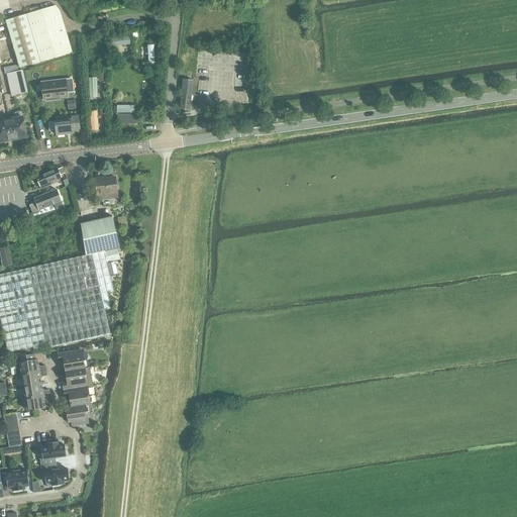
[(29,9),(30,13),(6,20),(19,68),(72,53),(60,12),(55,5),(39,10),(38,7),(29,9)]
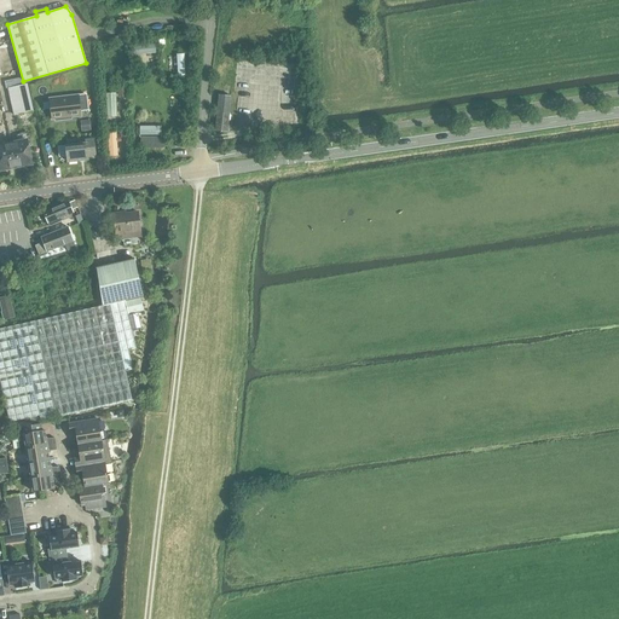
[(6,88),(7,88),(23,85),(21,79),(5,82),(6,88)]
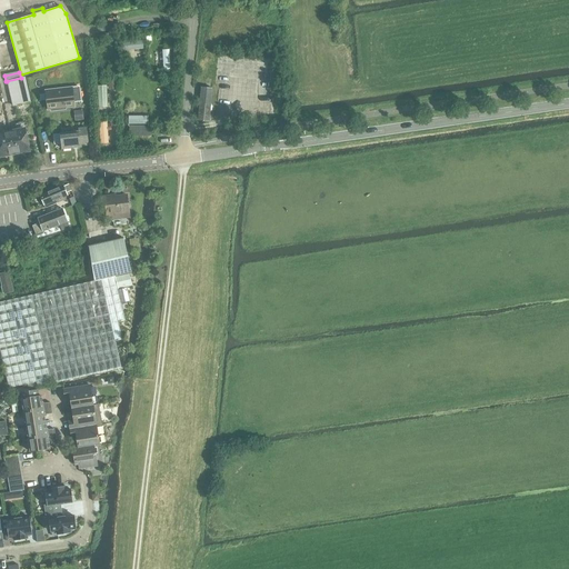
[(25,77),(21,78),(7,81),(12,106),(28,102),(31,101),(25,77)]
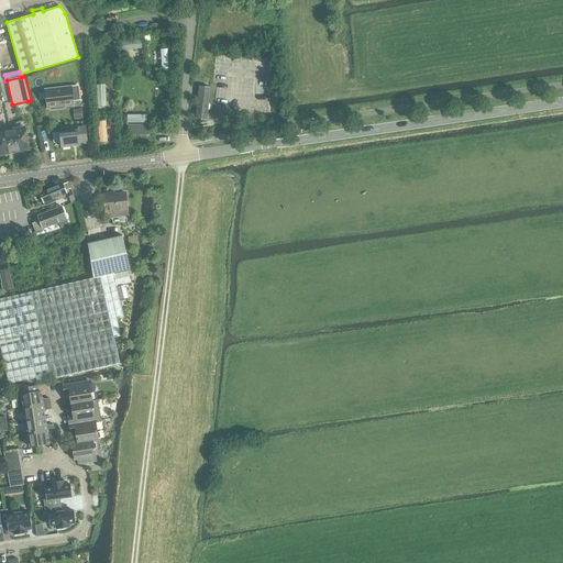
[(116,79),(107,79),(108,88),(116,88),(116,79)]
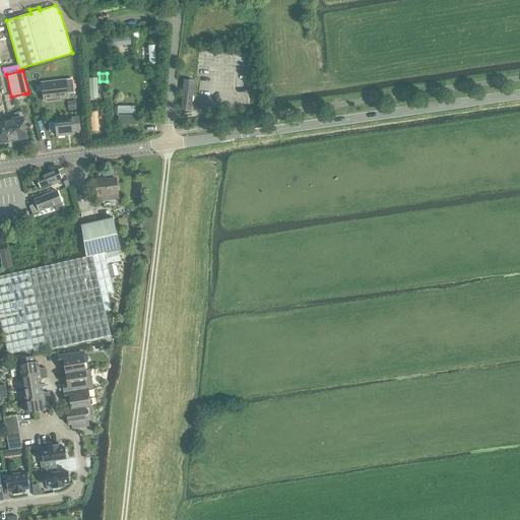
[(74,92),(72,79),(42,83),(44,100),(46,100),(47,102),(53,101),(53,99),(68,98),(67,92),(74,92)]
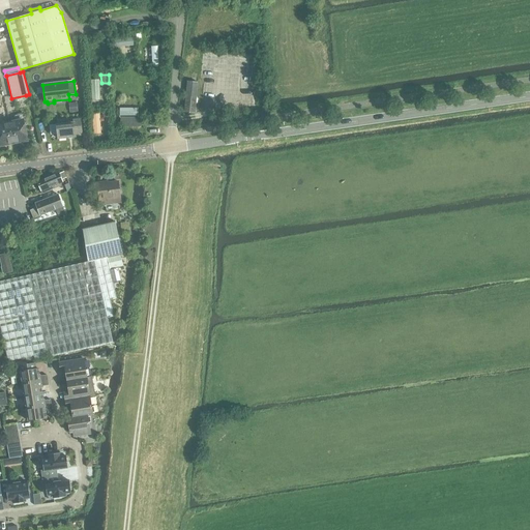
[(185,112),(195,113),(197,83),(187,82),(185,112)]
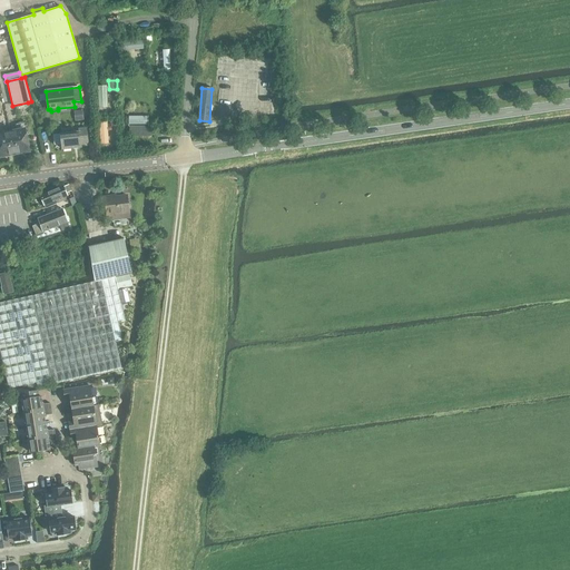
[(85,121),(82,110),(75,111),(76,121),(85,121)]
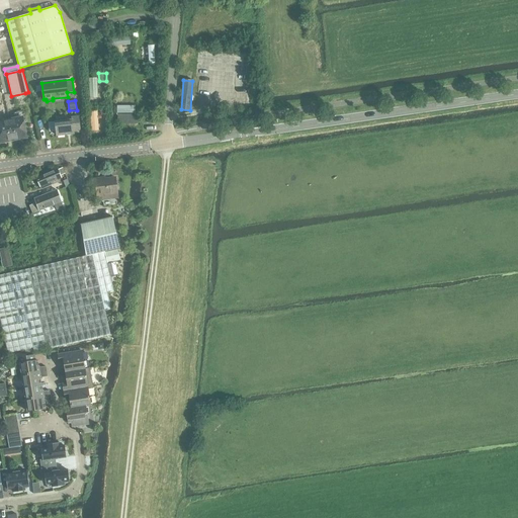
[(139,124),(139,114),(117,113),(118,124),(139,124)]
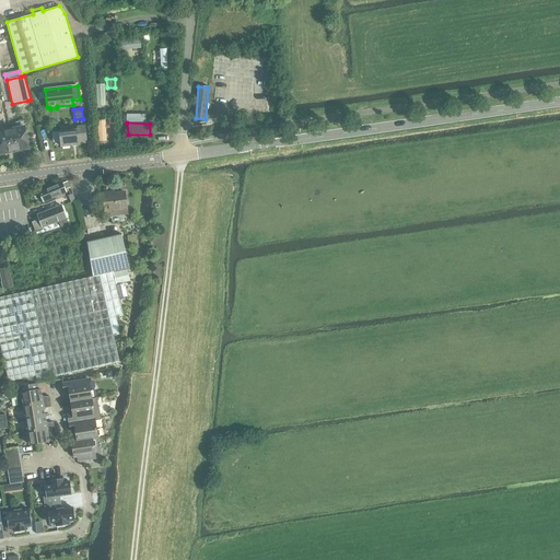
[(84,126),(78,127),(78,129),(60,131),(61,147),(80,144),(79,142),(86,141),(84,126)]
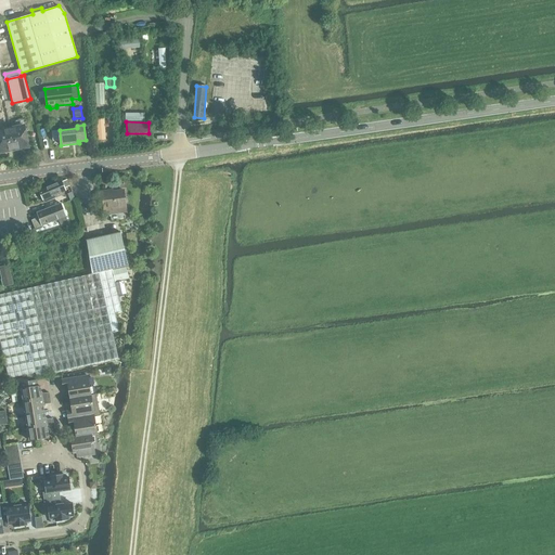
[(24,126),(9,129),(13,150),(28,146),(24,126)]
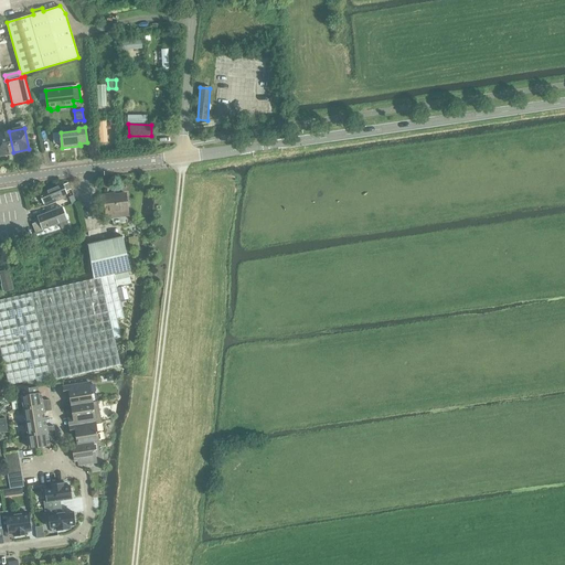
[(0,155),(13,152),(9,131),(0,132),(0,155)]
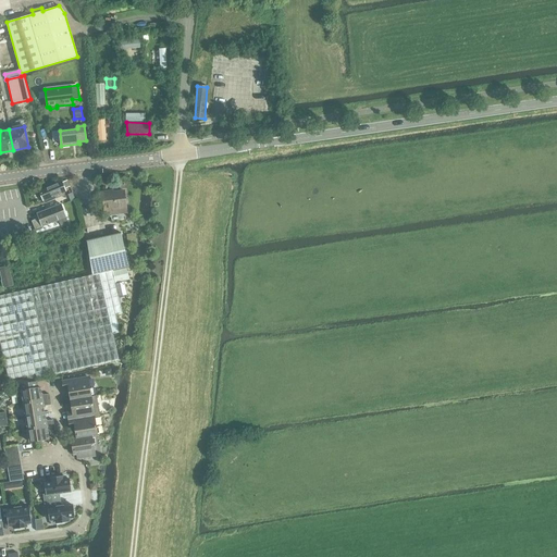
[(61,182),(39,190),(42,200),(44,200),(45,203),(57,199),(54,196),(64,192),(63,188),(69,186),(67,182),(66,181),(62,183),(61,182)]
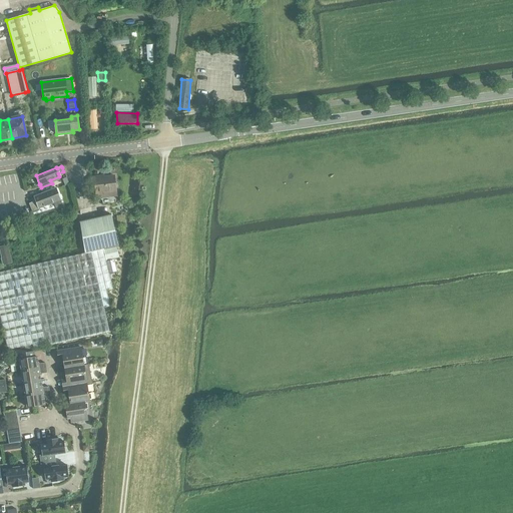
[(104,175),(94,176),(94,178),(96,198),(116,196),(114,175),(105,176),(104,175)]
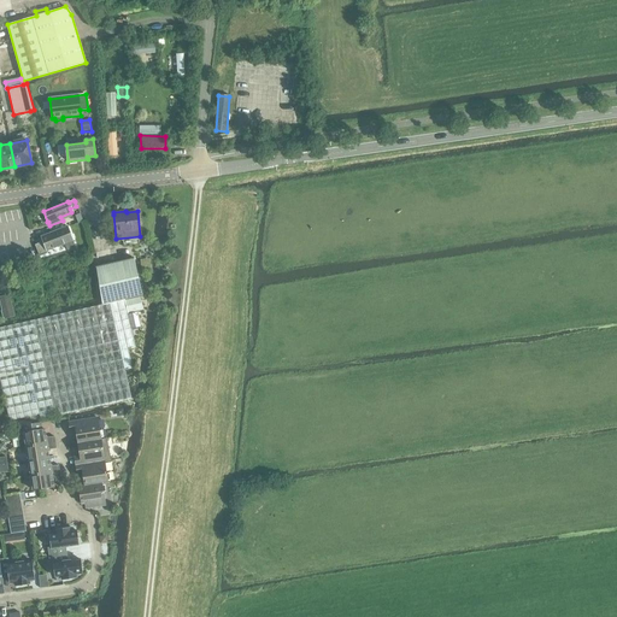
[(36,246),(39,253),(64,244),(68,251),(76,247),(74,240),(68,227),(41,236),(43,242),(36,246)]
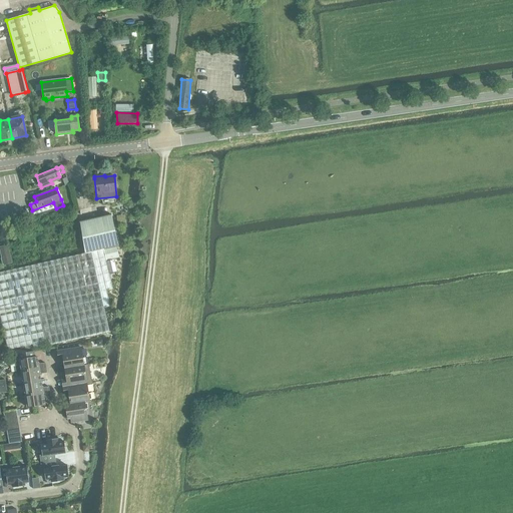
[(112,290),(109,274),(117,272),(114,260),(118,259),(116,246),(117,246),(110,214),(79,222),(86,253),(0,273),(0,316),(7,350),(25,347),(33,345),(33,348),(108,331),(103,308),(110,306),(106,291),(112,290)]
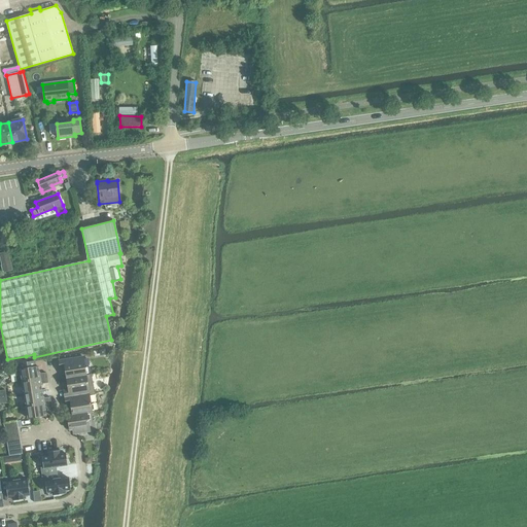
[(0,260),(3,273),(12,271),(7,251),(0,253),(0,260)]
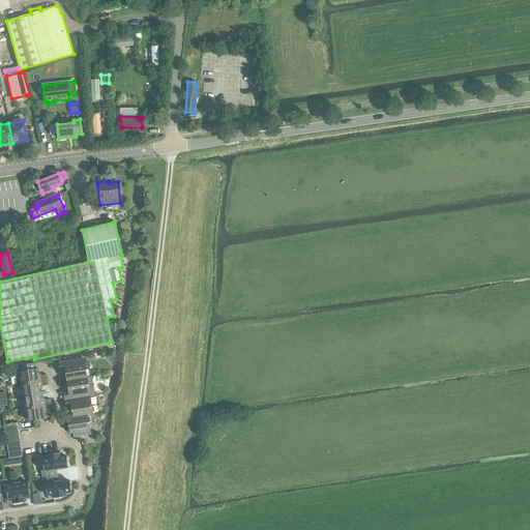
[(65,370),(67,381),(87,378),(84,359),(59,362),(60,370),(65,370)]
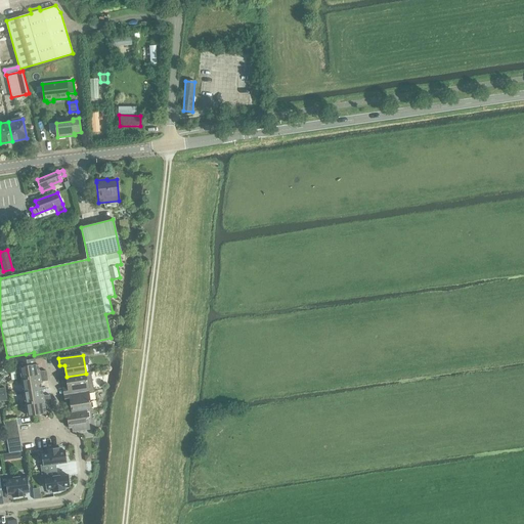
[(15,368),(17,381),(23,380),(47,376),(46,370),(41,372),(39,370),(38,364),(35,365),(34,359),(20,361),(23,367),(20,367),(15,368)]
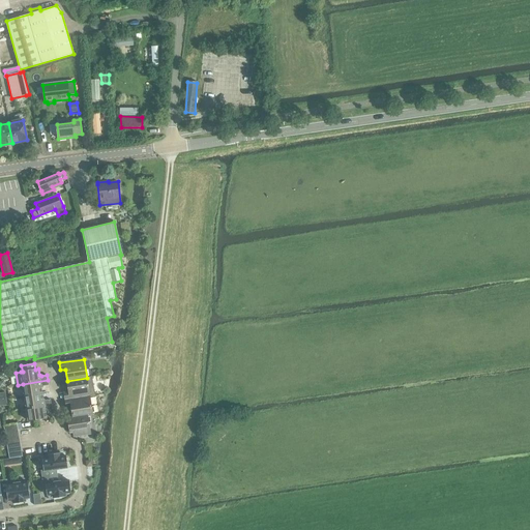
[(68,392),(63,392),(65,400),(90,395),(95,395),(94,386),(92,377),(87,378),(67,381),(68,392)]
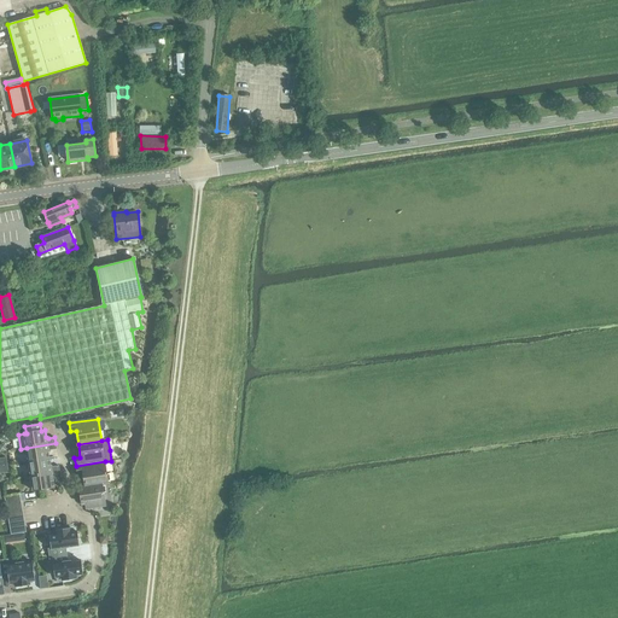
[(57,449),(56,443),(27,448),(29,462),(50,459),(48,452),(50,450),(51,450),(57,449)]
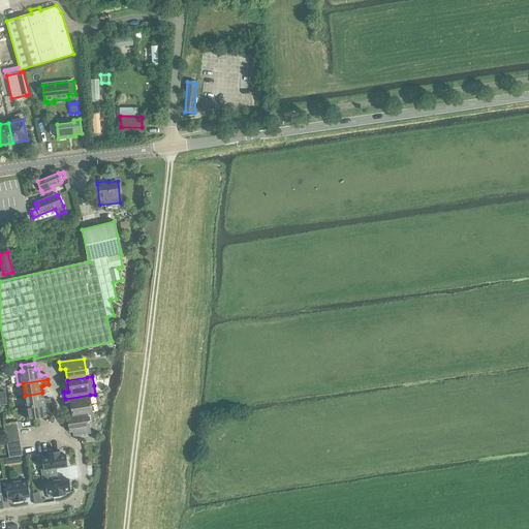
[(45,400),(43,399),(42,393),(25,396),(26,408),(52,404),(51,399),(45,400)]
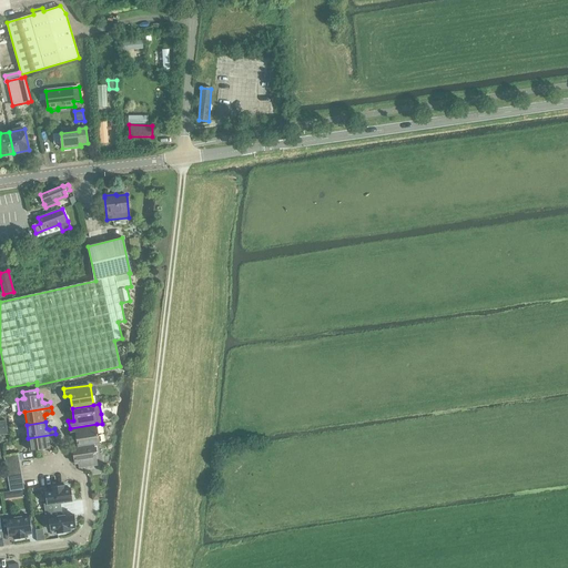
[(100,444),(97,424),(70,428),(71,436),(77,435),(78,447),(100,444)]
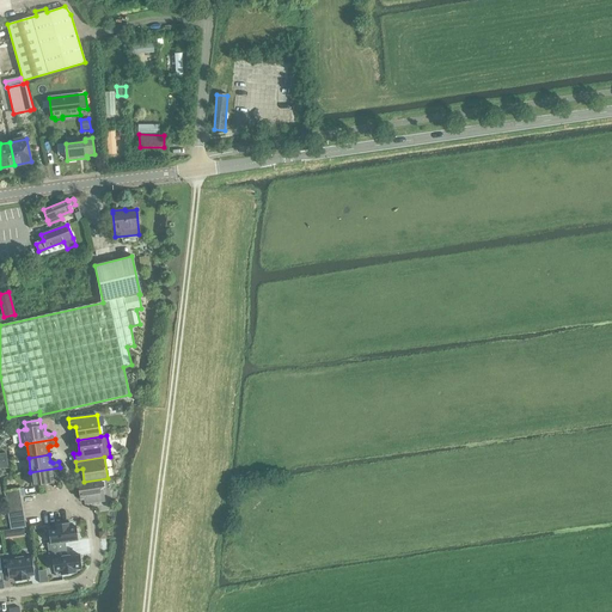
[(61,473),(60,467),(30,472),(32,487),(54,483),(53,476),(54,473),(55,475),(61,473)]
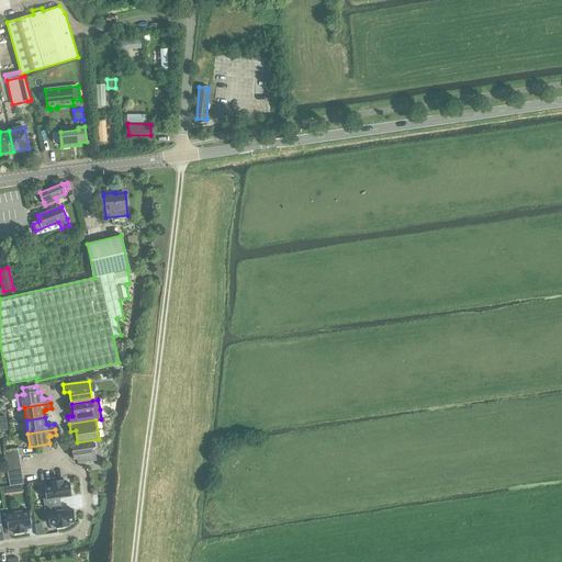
[(93,440),(99,439),(77,442),(71,444),(75,459),(78,458),(78,463),(97,460),(93,440)]
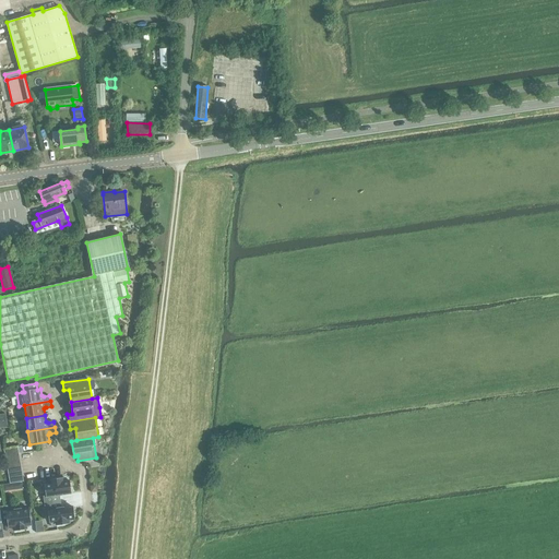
[(3,449),(6,456),(19,453),(18,447),(3,449)]
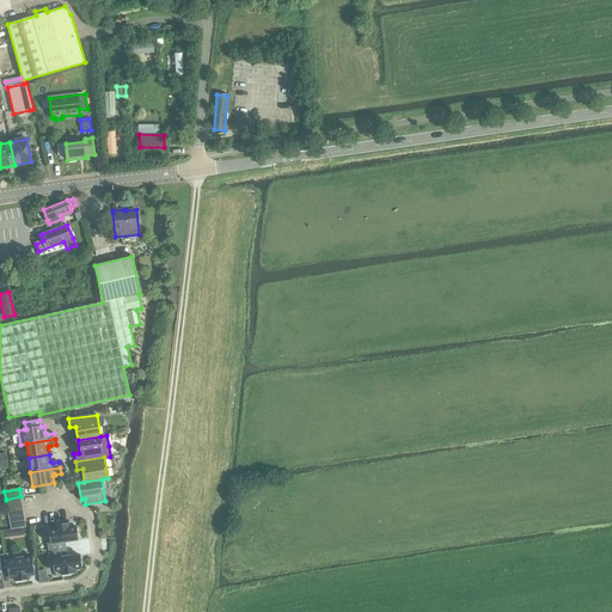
[(20,496),(6,500),(7,507),(22,505),(20,496)]
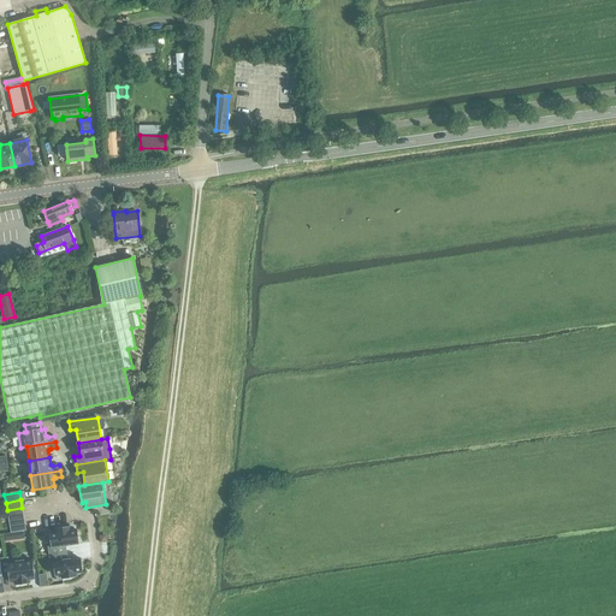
[(24,515),(22,508),(7,510),(9,517),(24,515)]
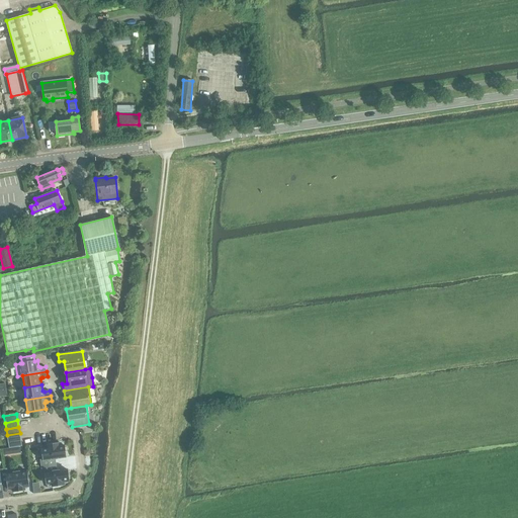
[(7,435),(9,448),(22,446),(20,433),(7,435)]
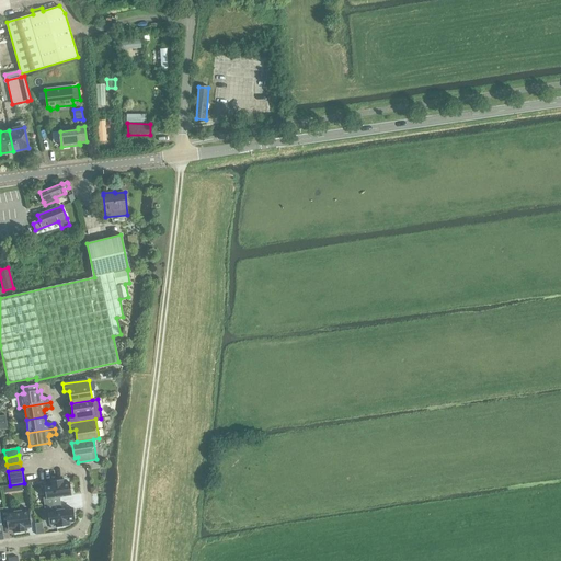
[(44,499),(45,505),(60,503),(59,496),(71,495),(69,482),(64,483),(64,480),(50,482),(50,484),(45,485),(47,497),(44,499)]
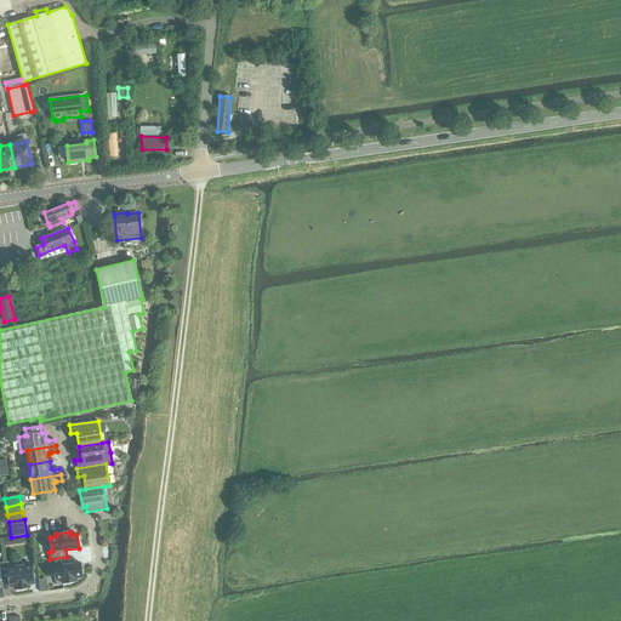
[(67,557),(50,559),(51,568),(55,567),(56,581),(62,580),(63,582),(77,581),(77,577),(83,577),(80,563),(68,564),(67,557)]
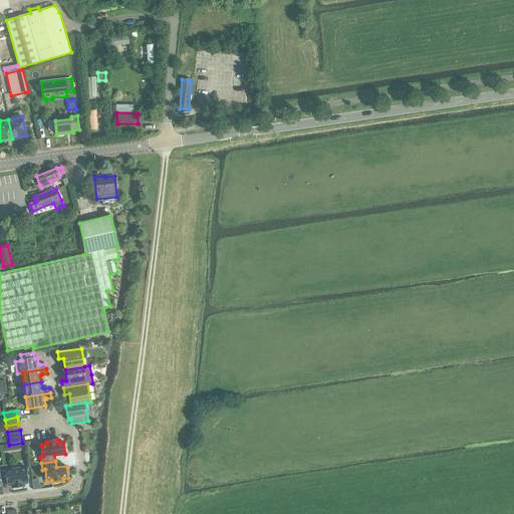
[(28,483),(26,467),(7,470),(6,465),(0,466),(0,467),(2,480),(8,479),(8,486),(12,485),(13,488),(25,486),(24,484),(28,483)]
